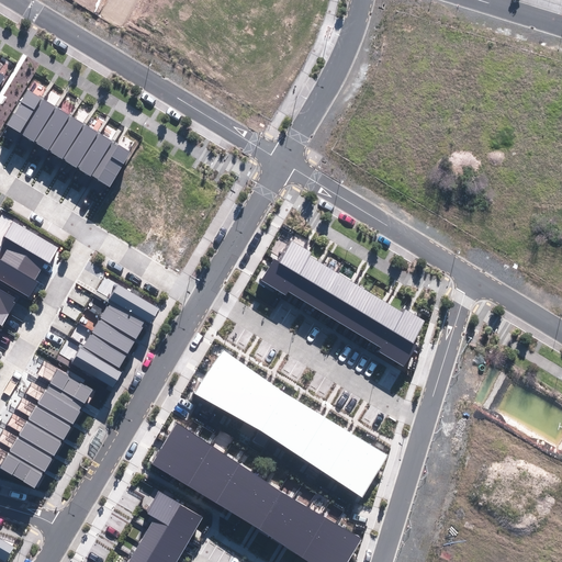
[(7,124),(109,188),(131,153),(27,89),(7,124)]
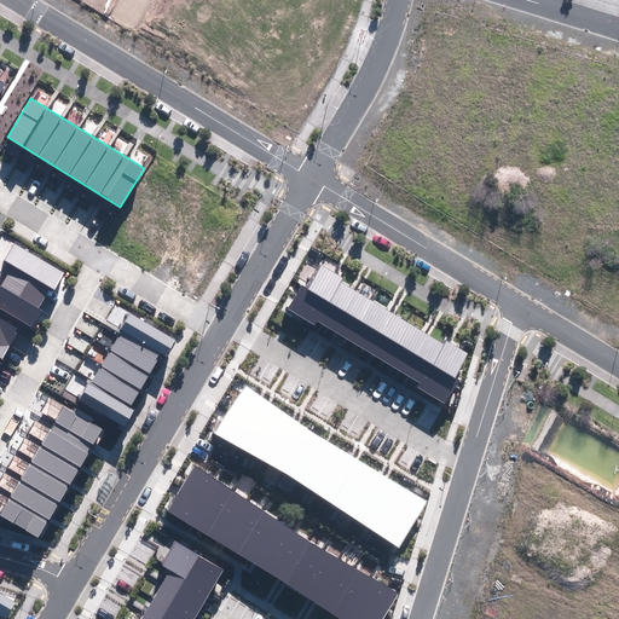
[(0,308),(33,328),(42,311),(38,308),(50,288),(53,290),(64,271),(15,243),(5,260),(7,262),(0,275),(0,308)]
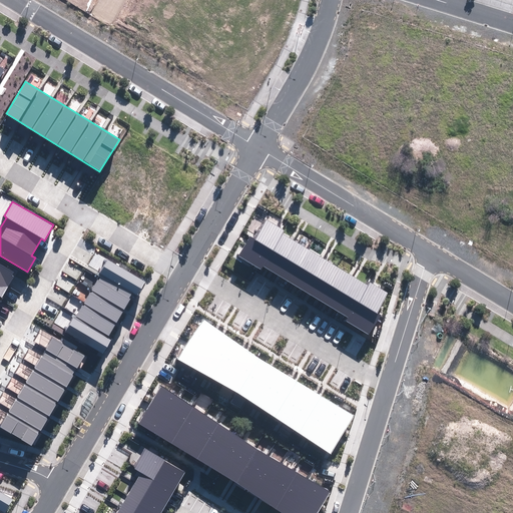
[(347,322),(369,335),(381,315),(378,313),(389,294),(370,283),(368,286),(284,234),(286,230),(266,218),(254,237),(250,235),(238,255),(261,270),(263,267),(349,318),(347,322)]
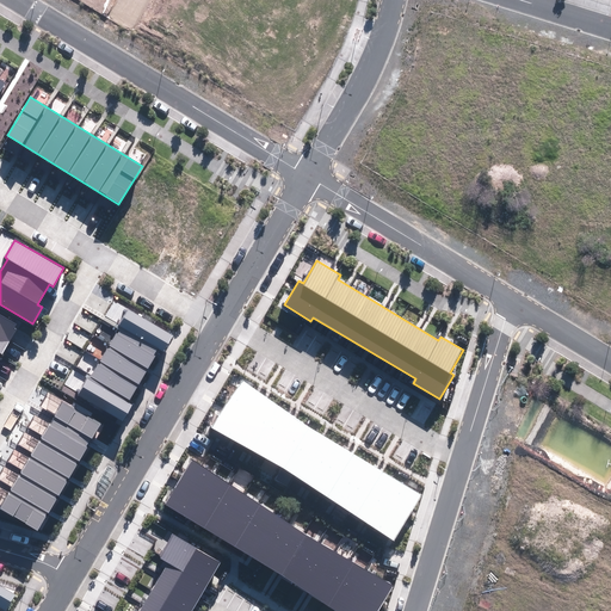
[(79,395),(124,420),(133,406),(129,403),(160,349),(165,352),(173,337),(127,310),(79,395)]
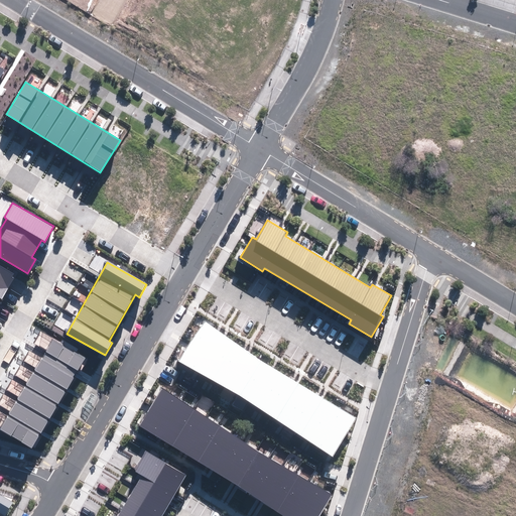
[(0,297),(2,298),(14,278),(12,277),(14,273),(0,264),(0,297)]
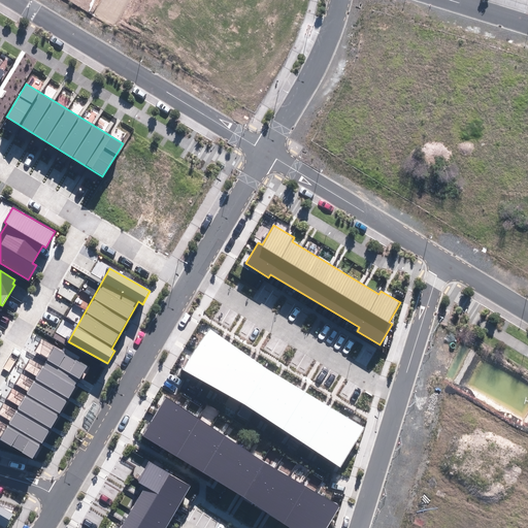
[(210,329),(183,370),(245,404),(340,467),(365,428),(265,368),(210,329)]
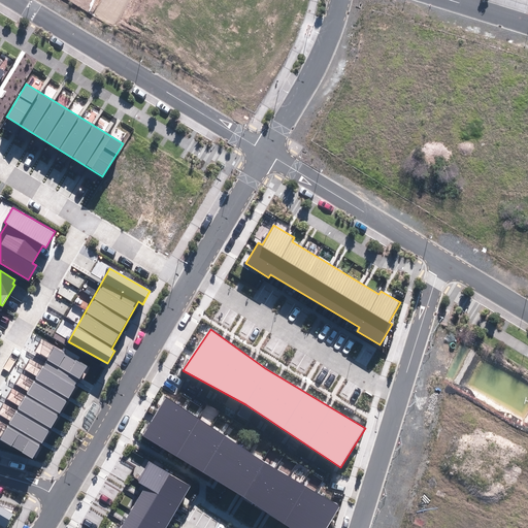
[(0,438),(34,458),(87,365),(41,339),(35,352),(48,359),(43,367),(30,360),(25,369),(38,376),(35,382),(21,373),(14,384),(28,391),(26,396),(12,389),(6,399),(20,406),(18,411),(5,404),(0,411),(0,415),(9,421),(7,426),(0,422),(0,438)]
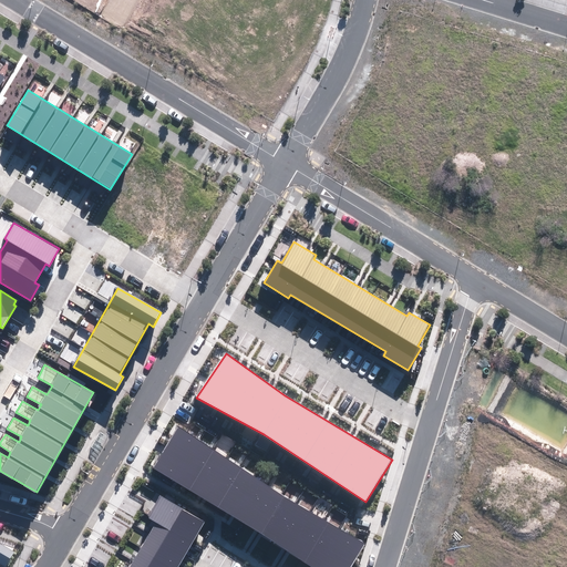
[(177,425),(154,467),(310,566),(351,566),(366,544),(284,496),(177,425)]
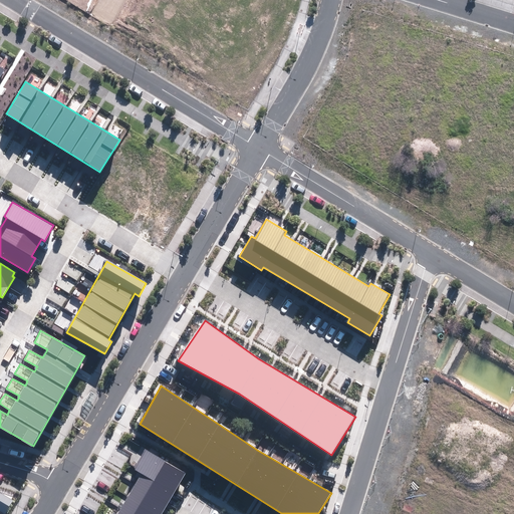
[(162,513),(187,474),(146,450),(134,470),(142,474),(117,513),(162,513)]
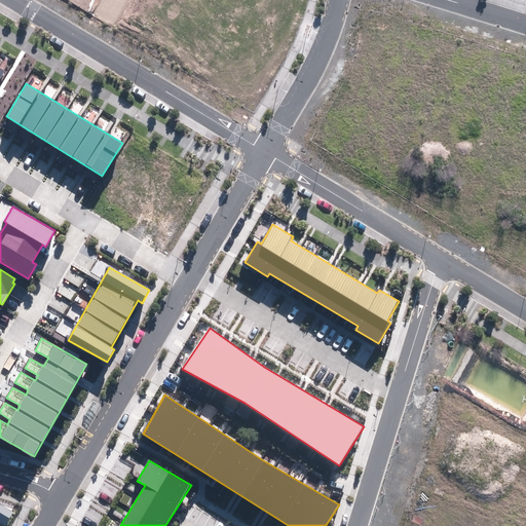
[(0,523),(5,525),(13,512),(0,503),(0,523)]
